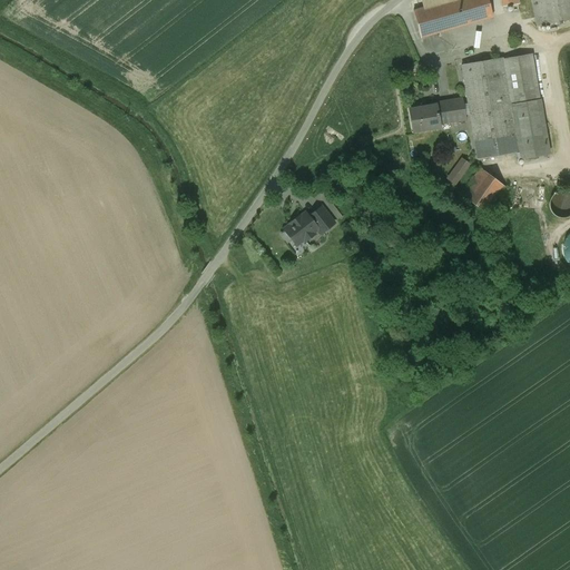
[(413,12),(421,38),(492,17),(487,0),(420,0),(423,9),(413,12)]
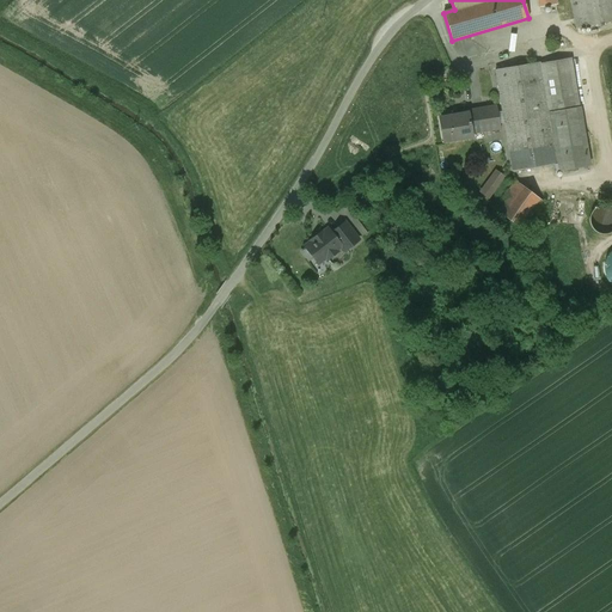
[(611,0),(570,0),(576,29),(611,22),(611,0)]
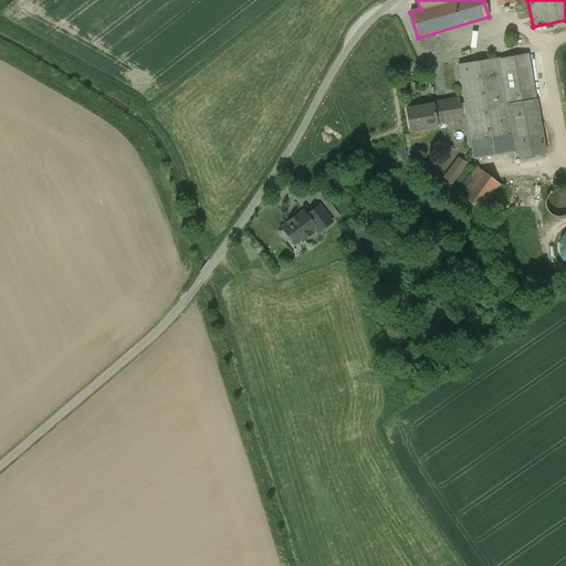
[(527,54),(499,60),(511,135),(514,152),(513,152),(514,159),(534,155),(525,101),(535,100),(527,54)]
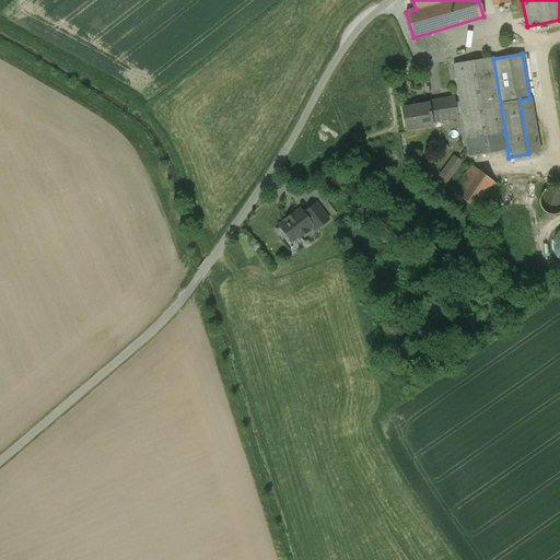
[(492,58),(454,65),(466,140),(505,133),(493,59),(492,58)]
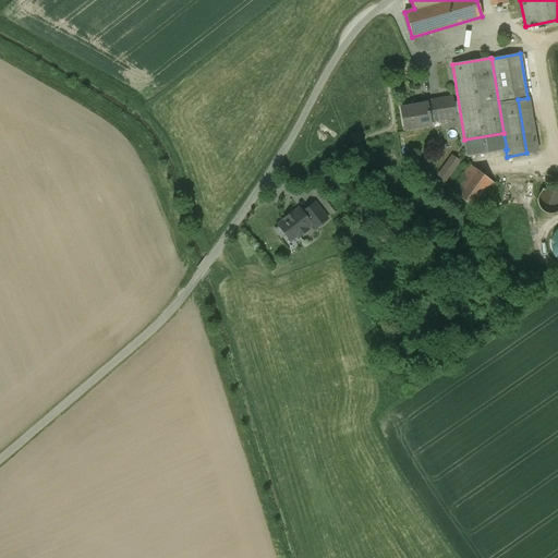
[(452,97),(425,101),(426,104),(427,104),(431,122),(456,118),(452,97)]
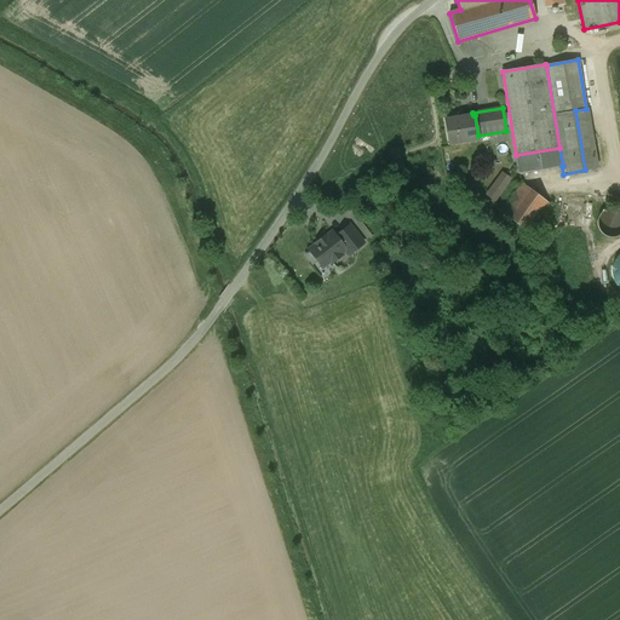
[(586,109),(575,110),(585,170),(598,168),(587,109),(586,109)]
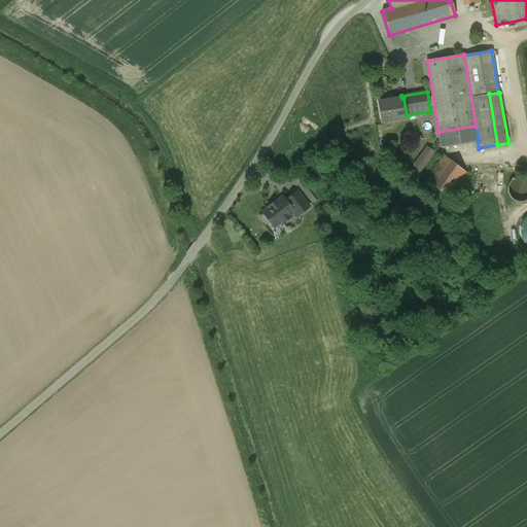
[(407,115),(403,98),(402,98),(378,102),(382,123),(407,118),(407,115)]
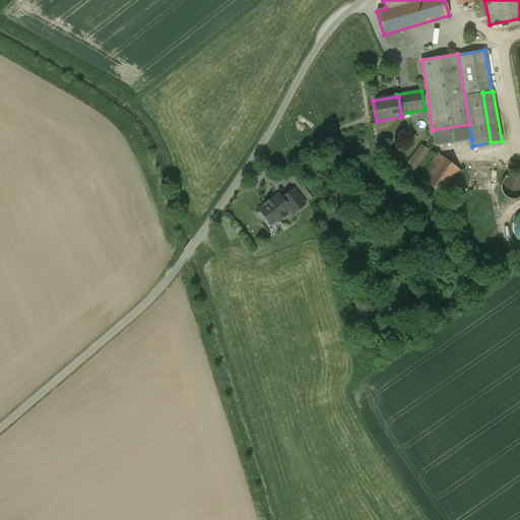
[(469,124),(433,130),(436,145),(471,139),(472,139),(469,124)]
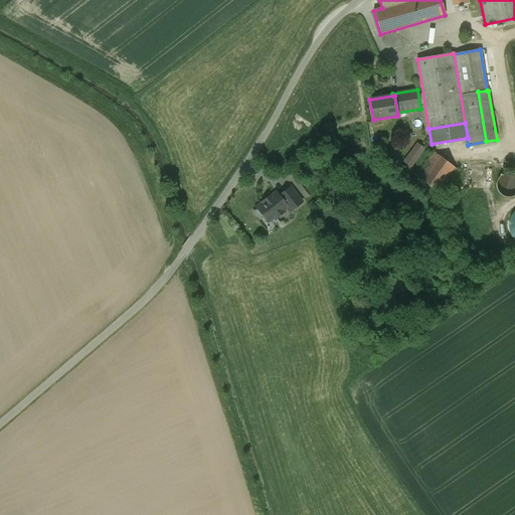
[(418,143),(404,163),(411,168),(425,147),(418,143)]
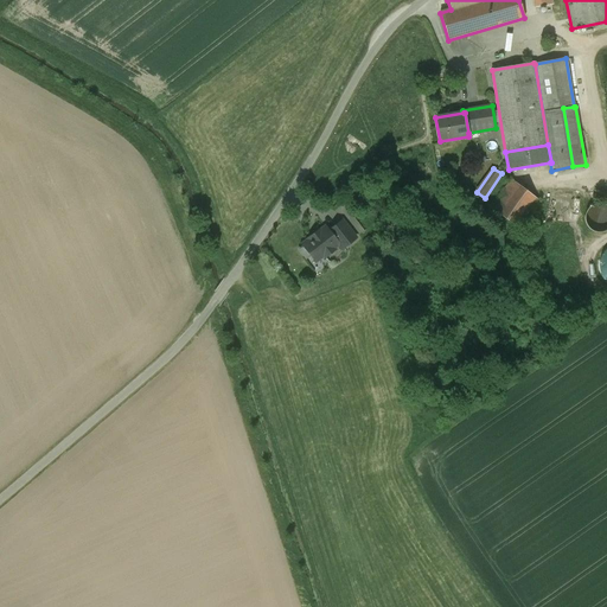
[(510,181),(492,208),(521,228),(540,202),(510,181)]
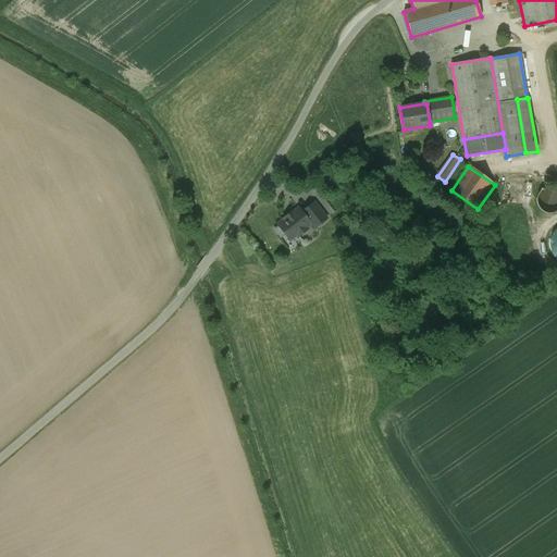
[(556,187),(536,189),(537,210),(556,209),(556,187)]
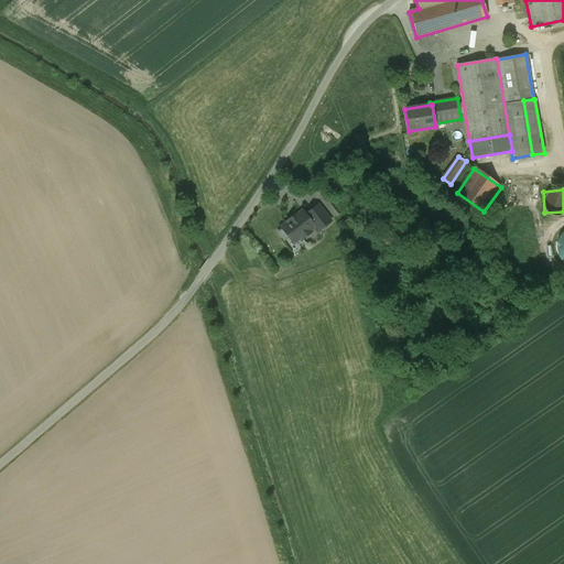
[(318,205),(305,215),(314,226),(313,227),(317,231),(331,221),(318,205)]
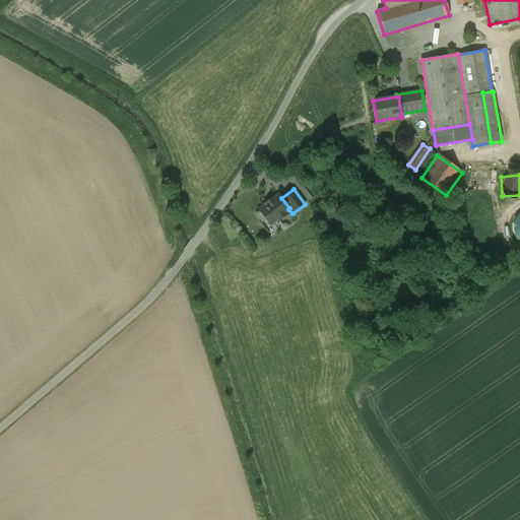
[(273,197),(264,204),(265,205),(259,210),(260,211),(266,218),(270,223),(277,218),(278,220),(285,214),(284,212),(288,209),(289,208),(281,198),(278,195),(274,198),(273,197)]
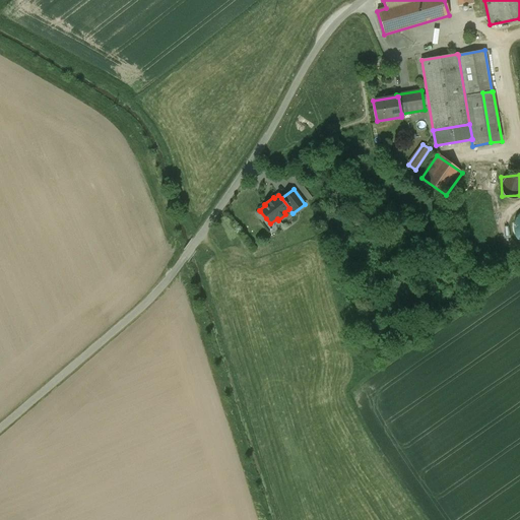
[(266,218),(260,211),(257,213),(262,221),(266,218)]
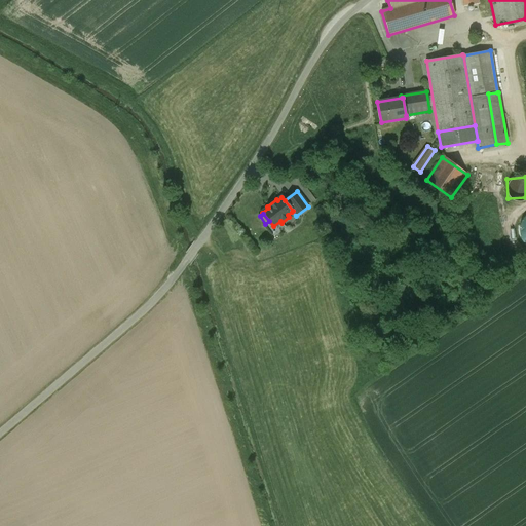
All buildings are outlined.
